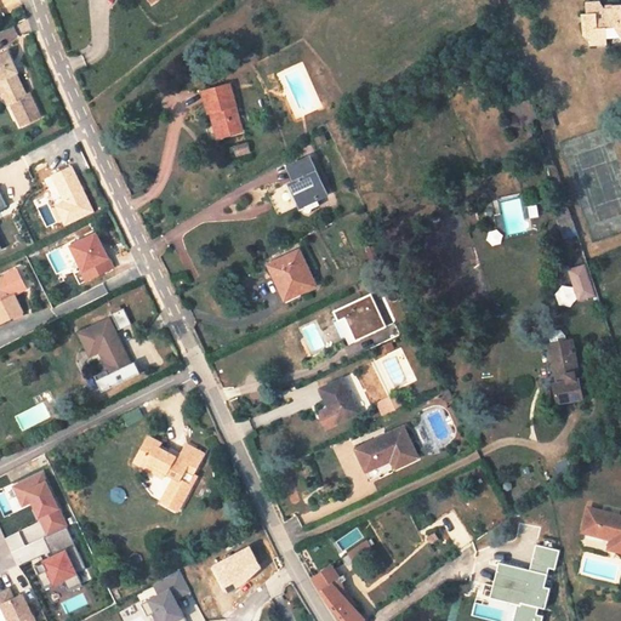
[(594,0),(582,3),(585,13),(579,15),(580,34),(588,38),(586,46),(604,45),(603,28),(611,27),(620,40),(620,5),(619,6),(617,3),(609,3),(609,6),(599,7),(594,0)]
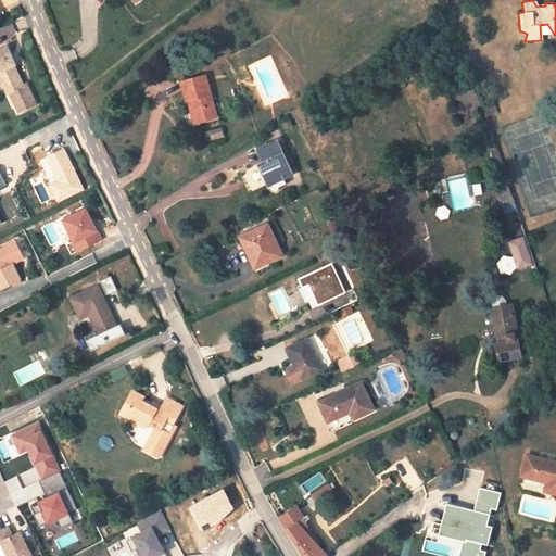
[(0,85),(5,97),(8,97),(16,118),(33,111),(23,89),(21,90),(12,70),(14,68),(5,50),(0,52),(0,85)]
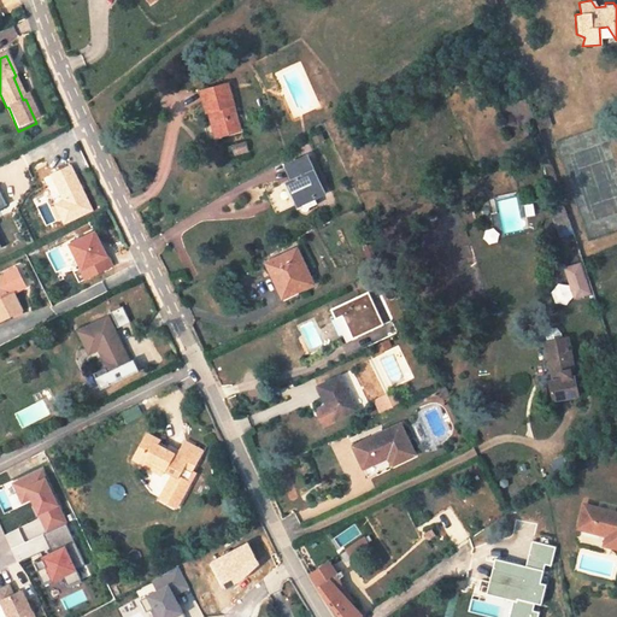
[(212,112),(219,137),(240,131),(228,86),(201,94),(207,113),(212,112)]
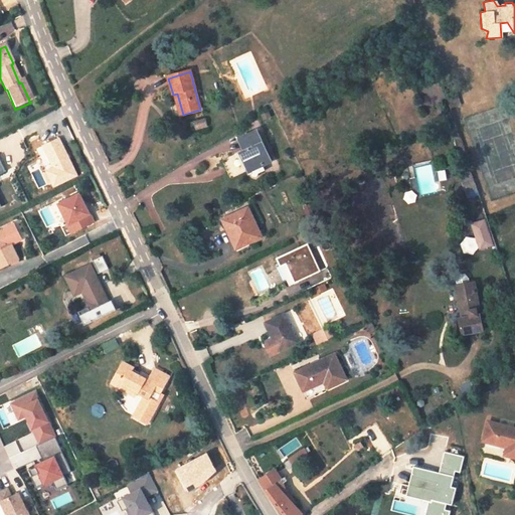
[(173,95),(179,116),(183,115),(177,94),(173,95)]
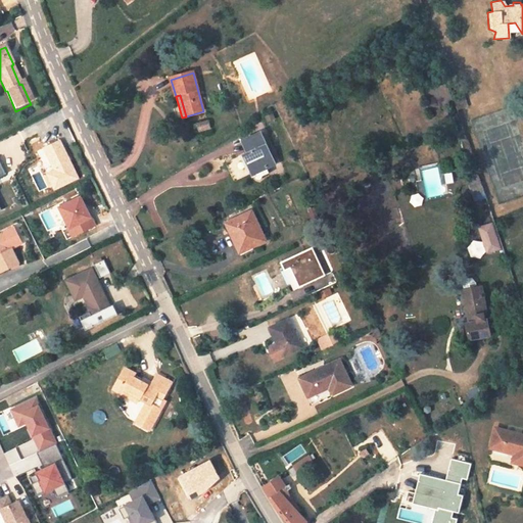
[(257,135),(240,143),(246,154),(243,155),(253,176),(273,165),(257,135)]
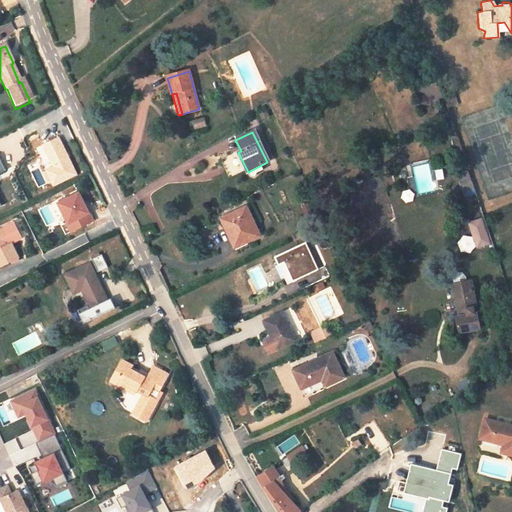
[(0,175),(9,171),(2,155),(0,156),(0,208),(6,206),(0,194),(0,175)]
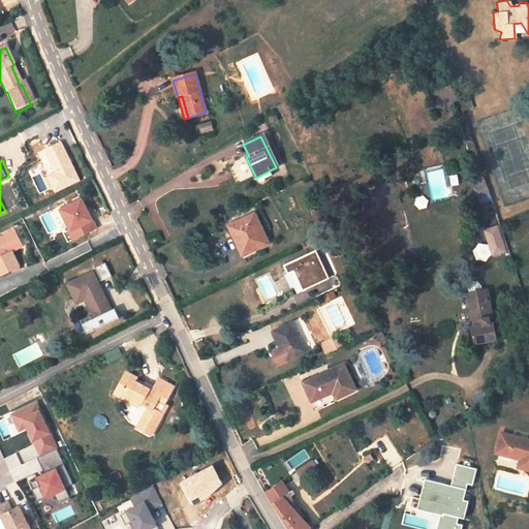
[(478,191),(488,188),(483,173),(472,176),(478,191)]
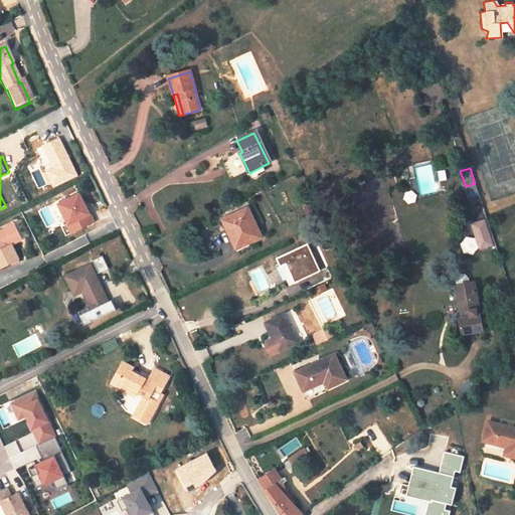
[(79,191),(54,203),(69,234),(95,222),(79,191)]
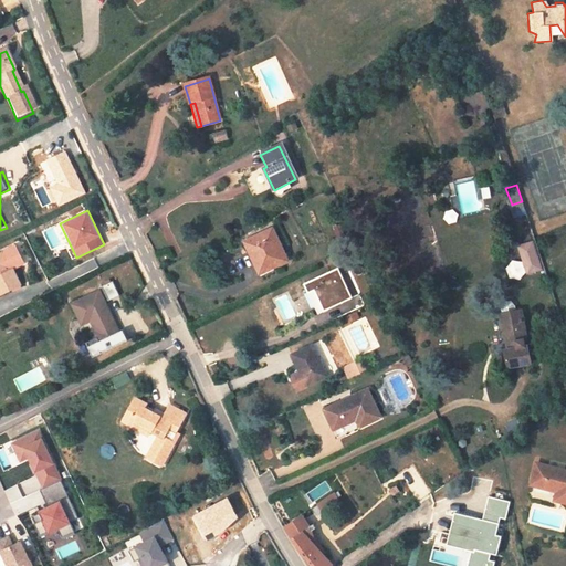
[(272,230),(244,243),(260,275),(287,262),(272,230)]
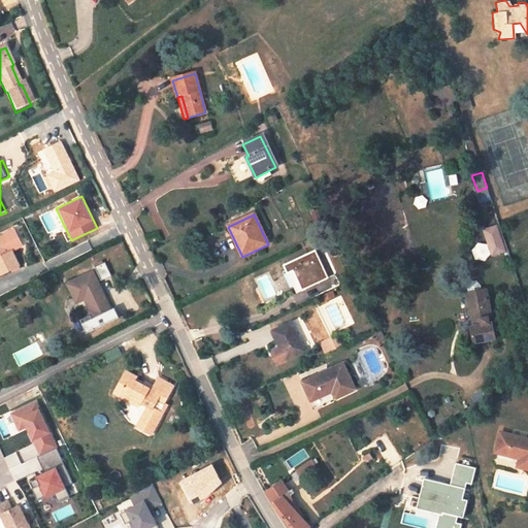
[(483,228),(490,257),(506,253),(499,224),(483,228)]
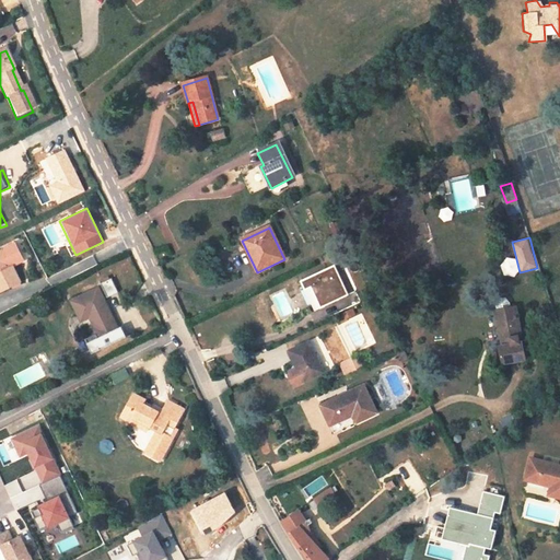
[(0,289),(1,292),(22,283),(14,268),(25,263),(15,244),(0,252),(0,289)]
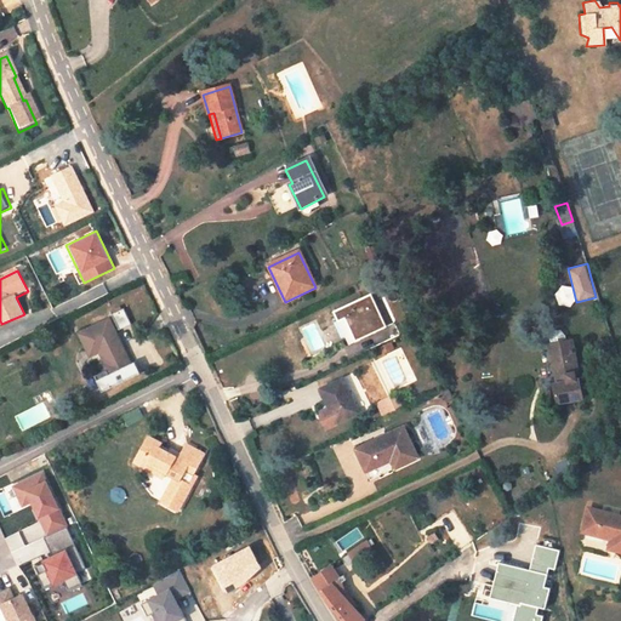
[(575,302),(573,286),(554,289),(557,305),(575,302)]
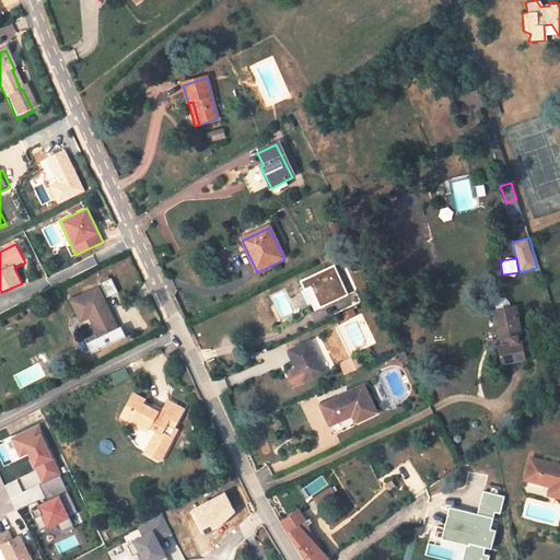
[(336,267),(302,283),(316,313),(349,296),(336,267)]
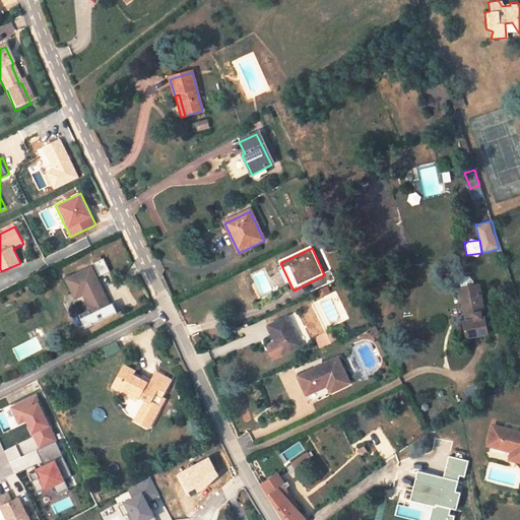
[(107,259),(94,265),(101,278),(113,272),(107,259)]
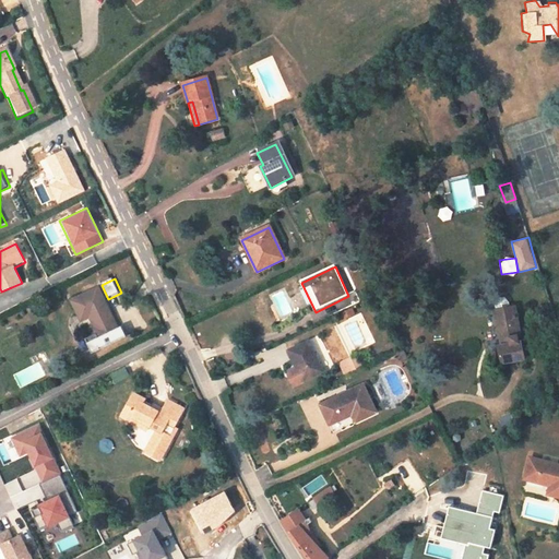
[(99,290),(73,302),(82,323),(91,319),(99,335),(86,341),(94,355),(128,339),(122,328),(117,331),(116,328),(117,328),(99,290)]
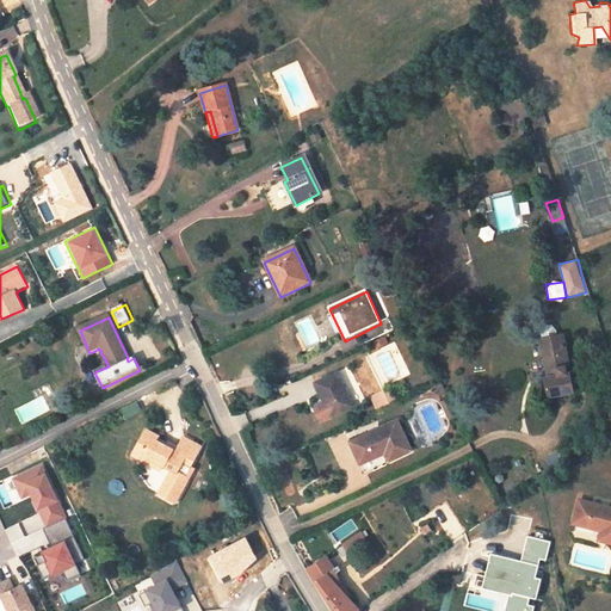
[(551,400),(578,395),(574,377),(569,378),(568,371),(573,371),(568,341),(544,345),(550,375),(553,374),(554,381),(548,382),(551,400)]
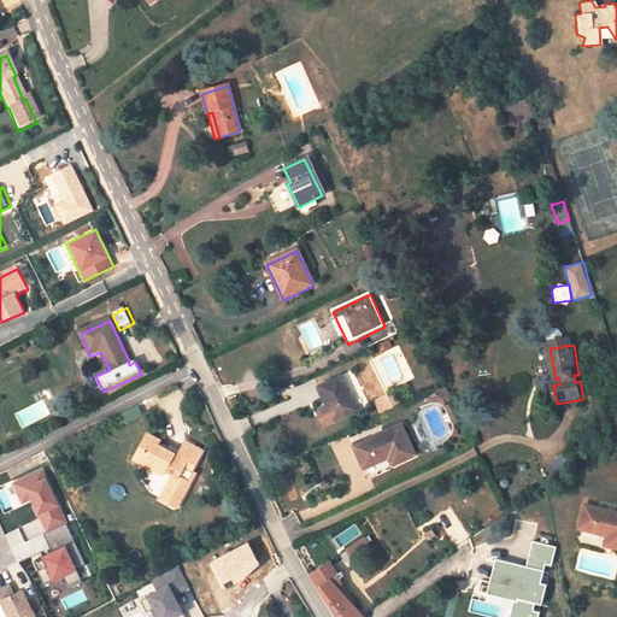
[(342,378),(318,389),(327,409),(318,412),(318,416),(323,427),(327,428),(335,424),(334,424),(358,412),(342,378)]
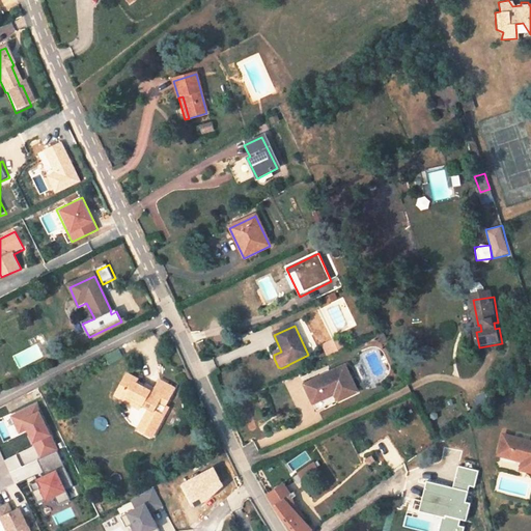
[(330,359),(348,351),(343,339),(325,348),(330,359)]
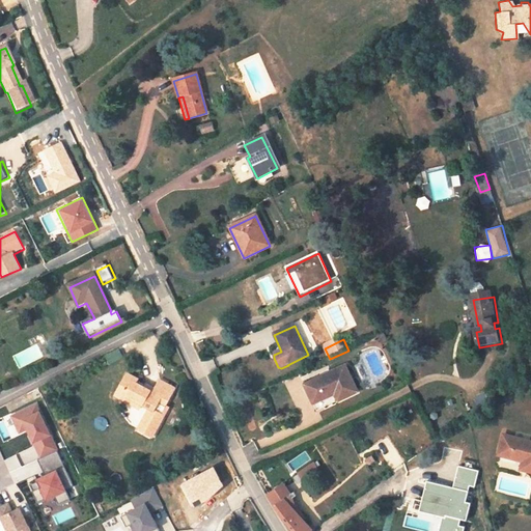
[(348,365),(307,386),(316,406),(337,395),(341,403),(362,393),(348,365)]
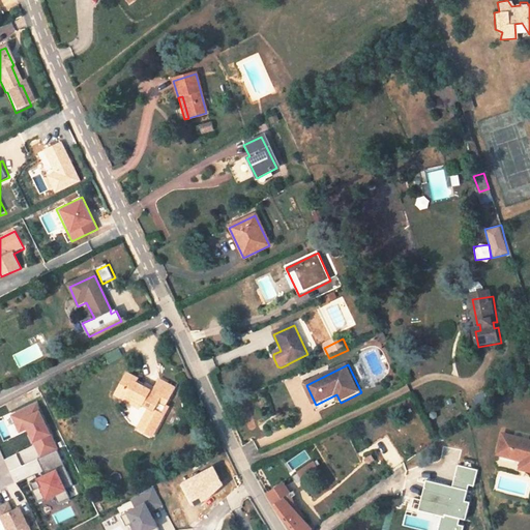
[(156,390),(155,393),(146,389),(137,384),(139,381),(129,375),(117,398),(126,403),(128,399),(143,407),(150,411),(138,432),(152,440),(165,418),(155,412),(158,406),(166,409),(177,390),(162,382),(156,390)]
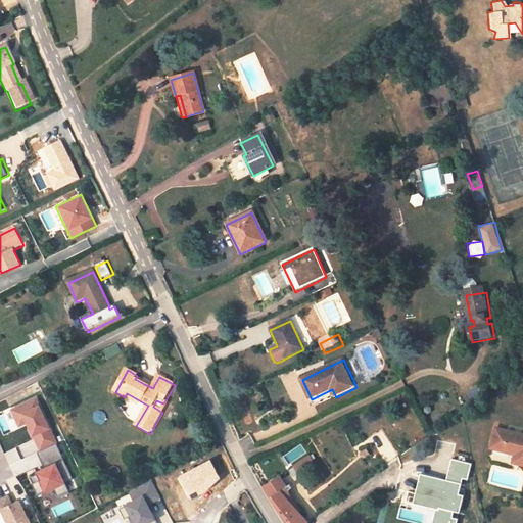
[(144,384),(153,388),(154,385),(146,380),(144,384)]
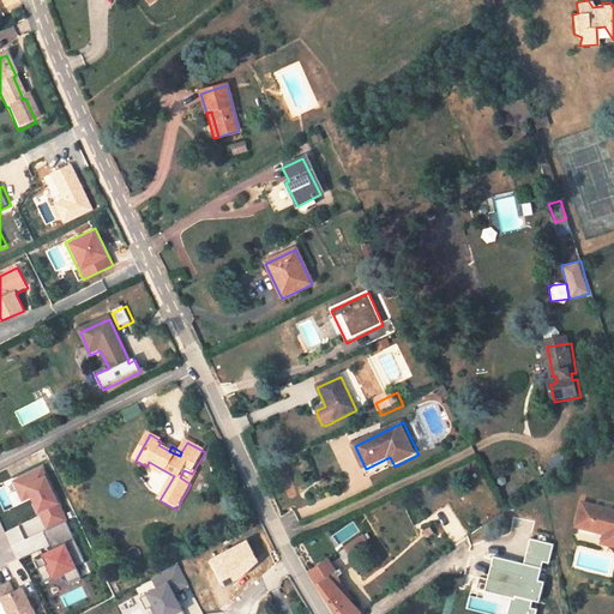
[(390,457),(366,469),(371,479),(395,467),(390,457)]
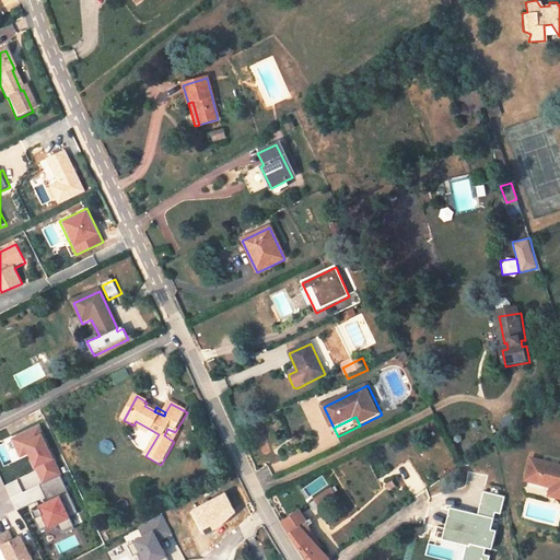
[(136,421),(133,426),(149,434),(151,430),(136,421)]
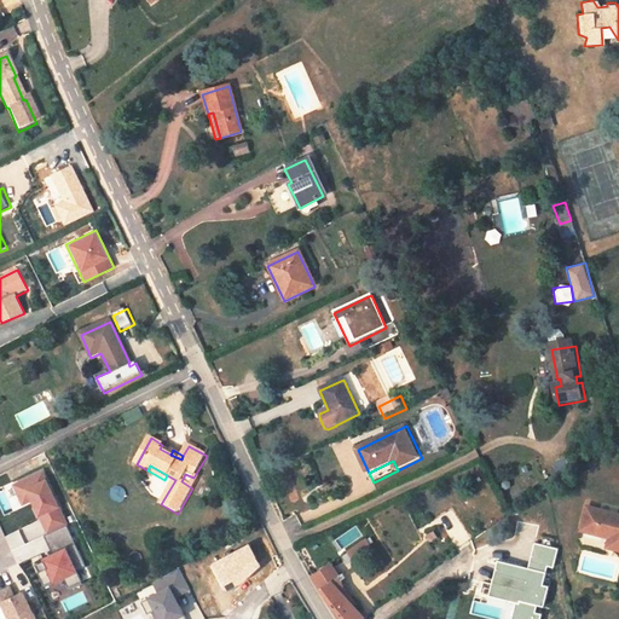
[(45,469),(11,482),(21,507),(32,502),(44,536),(65,527),(45,469)]
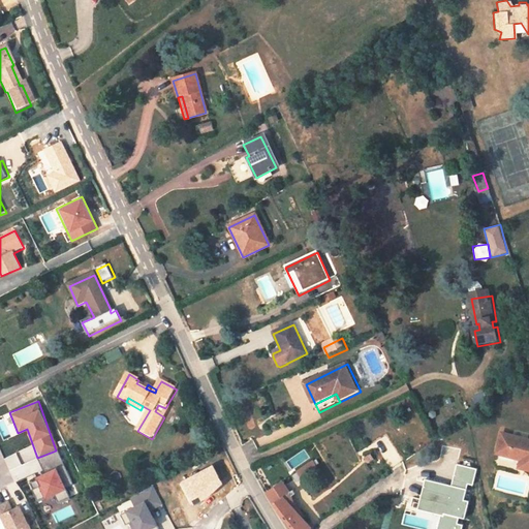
[(528,439),(503,434),(498,455),(524,461),(522,468),(528,468),(528,439)]
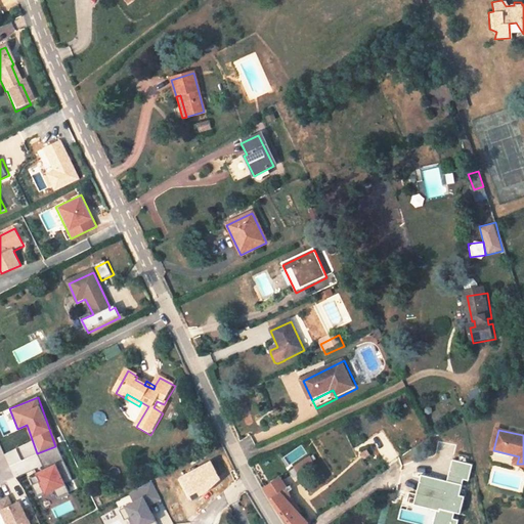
[(375,447),(367,450),(372,456),(378,453),(375,447)]
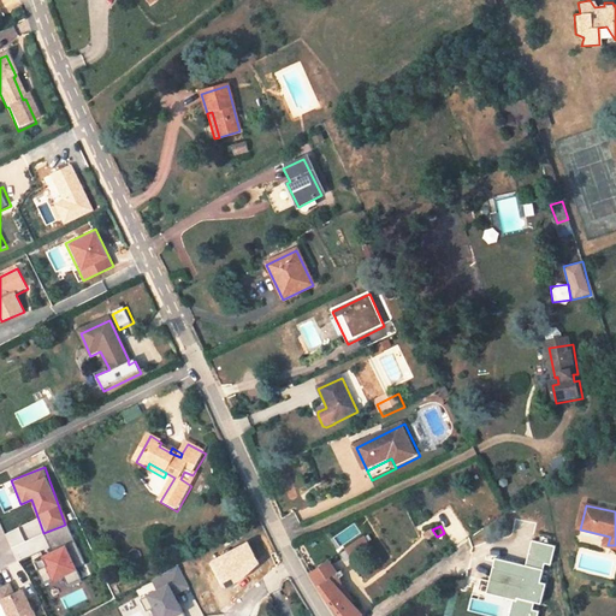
[(87,599),(66,544),(72,542),(67,527),(59,531),(64,544),(40,554),(49,581),(61,576),(72,605),(87,599)]
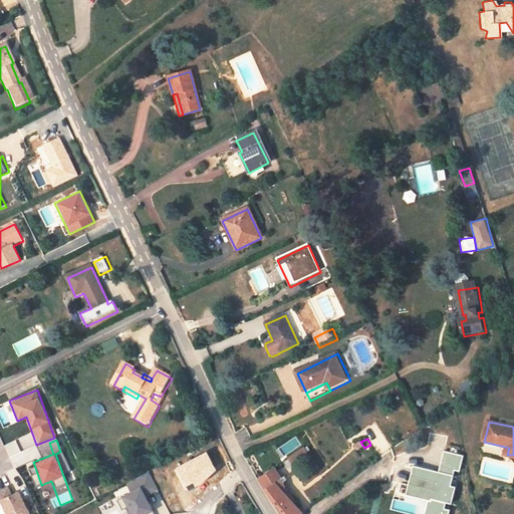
[(312,455),(307,448),(289,460),(294,468),(312,455)]
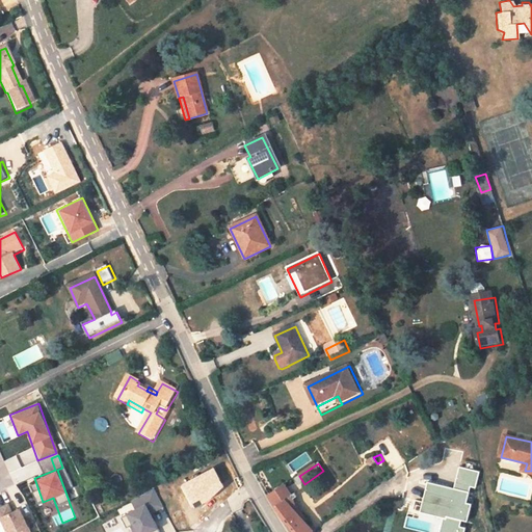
[(180,483),(189,505),(223,490),(214,469),(180,483)]
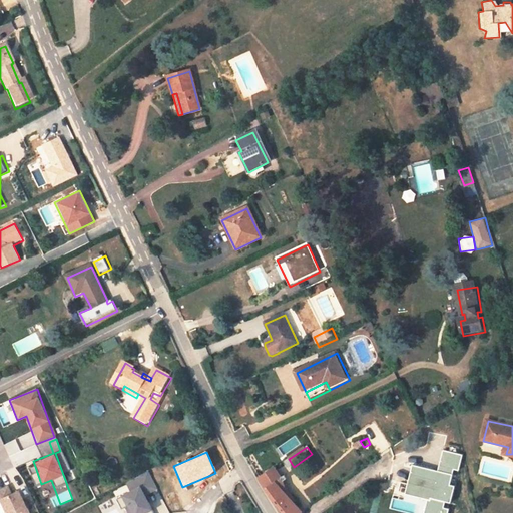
[(288,483),(281,470),(279,467),(263,477),(283,511),(284,512),(302,512),(305,510),(294,496),(288,483)]
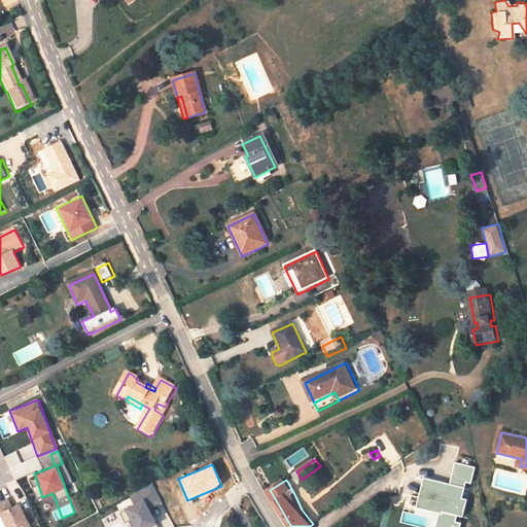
[(451,484),(451,487),(427,481),(421,502),(445,508),(444,513),(463,518),(470,489),(451,484)]
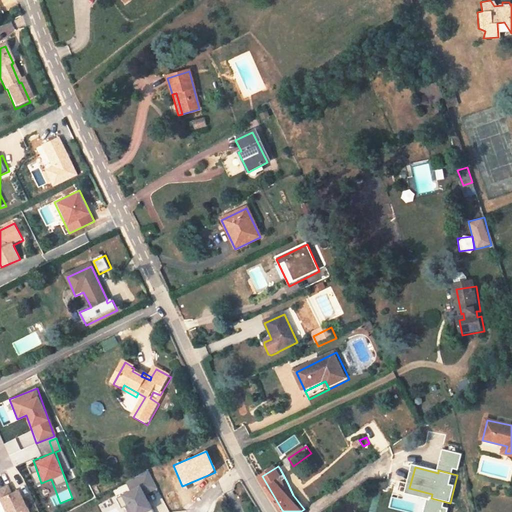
[(128,490),(115,496),(122,511),(153,511),(145,494),(157,488),(148,470),(124,481),(128,490)]
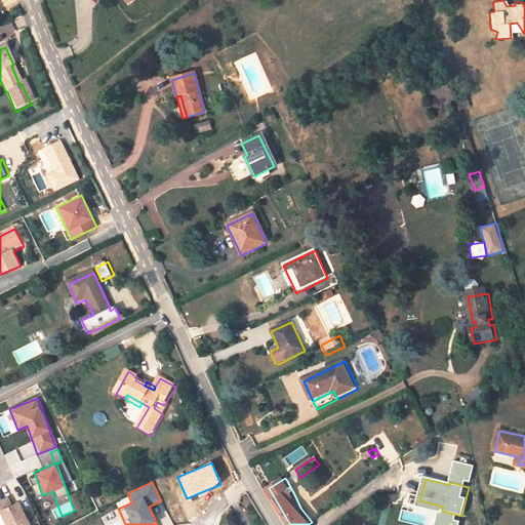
[(29,524),(21,501),(10,505),(8,497),(0,499),(0,524),(29,524)]
